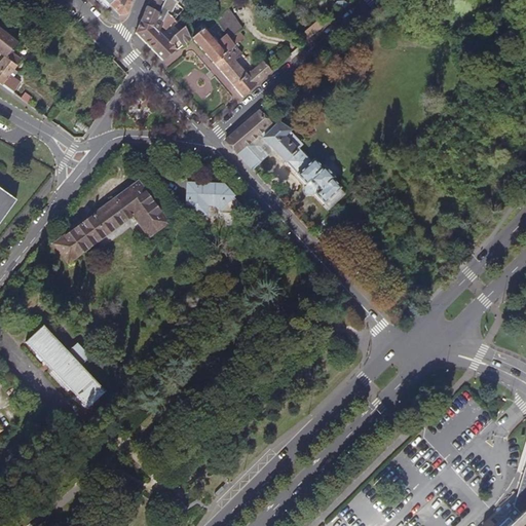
[(92,0),(105,13),(109,9),(99,0),(92,0)]
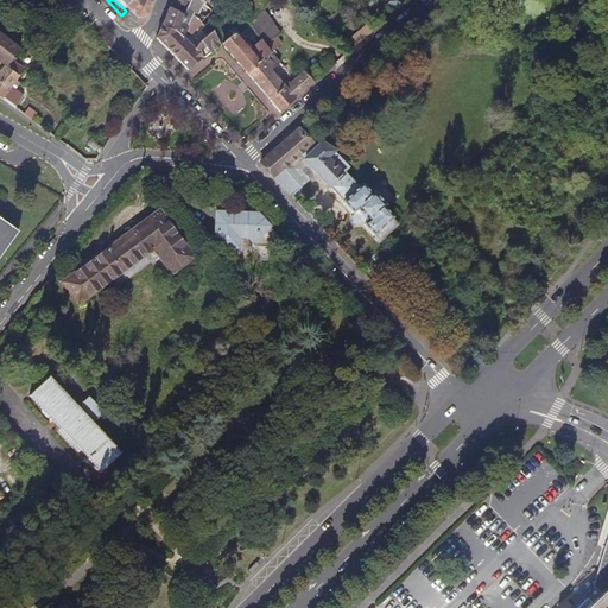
[(114,0),(126,11),(131,0),(114,0)]
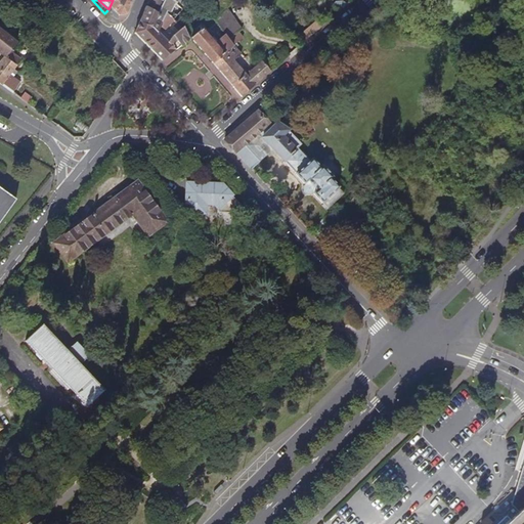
[(113,0),(108,9),(120,20),(128,19),(135,0),(113,0)]
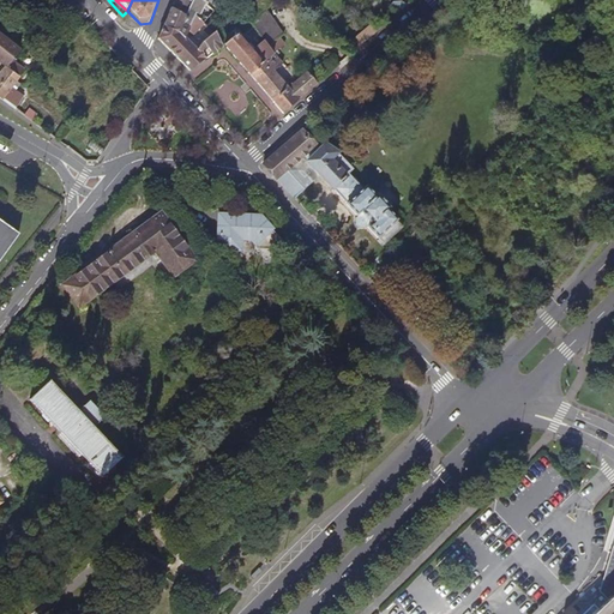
[(194,17),(203,24),(208,19),(215,11),(202,1),(202,0),(174,0),(164,25),(179,32),(185,40),(194,17)]
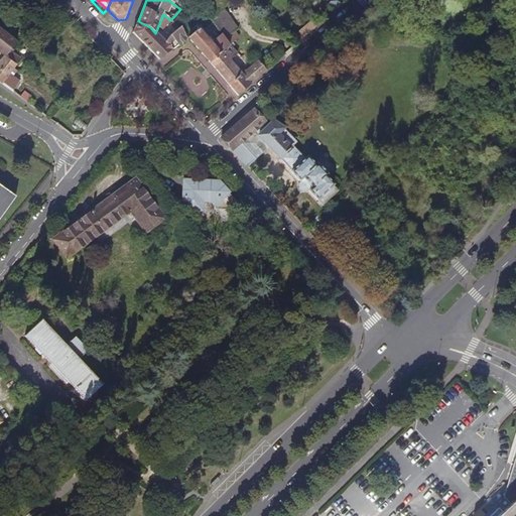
[(169,0),(169,1),(180,9),(182,12),(187,16),(191,4),(181,0),(169,0)]
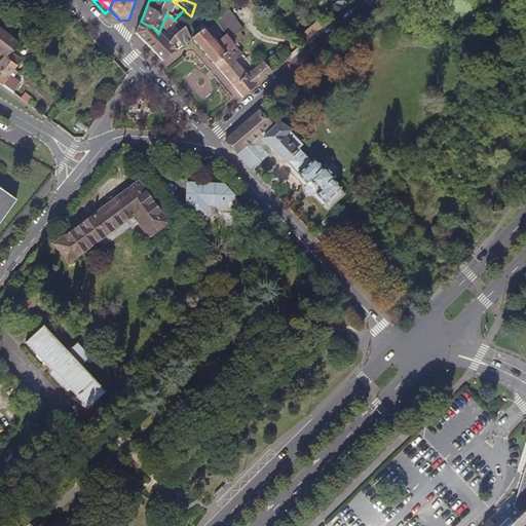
[(220,0),(210,13),(218,23),(229,9),(236,0),(220,0)]
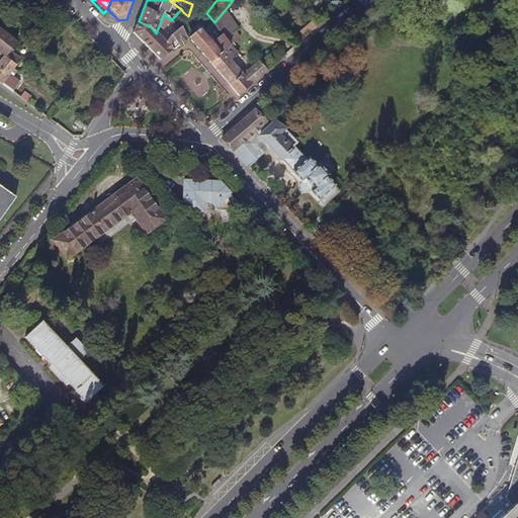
[(336,12),(344,5),(339,2),(332,3),(327,7),(336,12)]
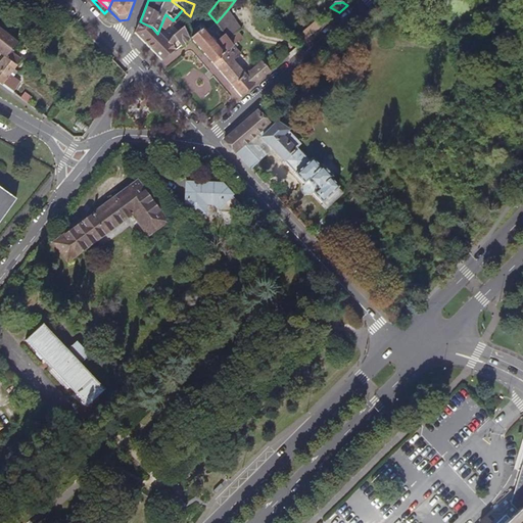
[(217,22),(226,36),(234,48),(214,64),(219,70),(241,97),(270,72),(262,62),(245,76),(233,61),(240,55),(235,49),(239,46),(237,44),(243,39),(239,33),(242,30),(241,29),(240,29),(228,9),(217,22)]
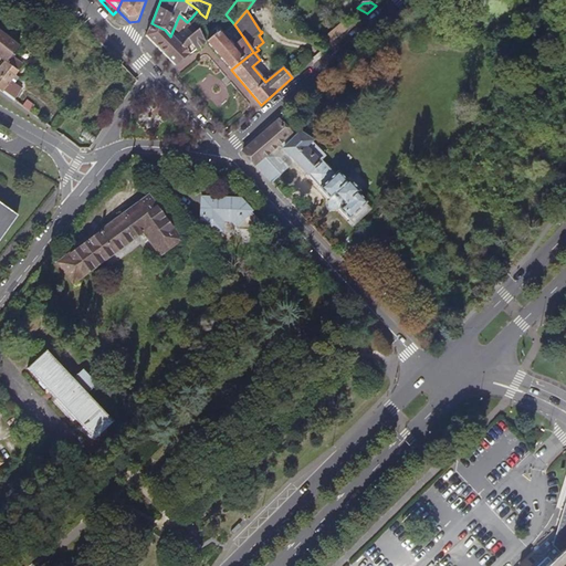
[(194,20),(199,25),(207,19),(206,18),(200,13),(194,20)]
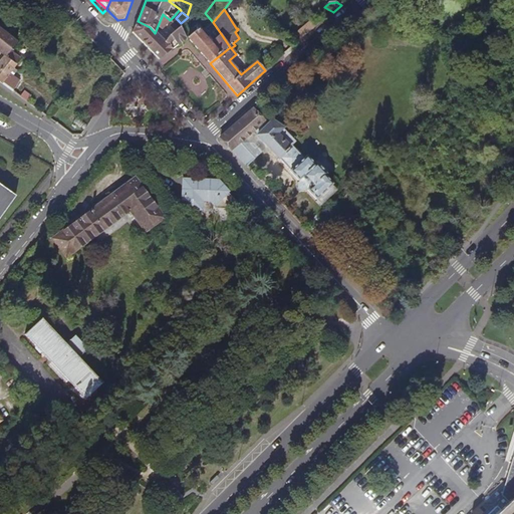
[(162,39),(157,35),(160,32),(170,21),(170,20),(163,14),(155,33),(150,27),(138,21),(134,33),(147,46),(160,59),(172,50),(164,41),(172,34),(171,32),(165,37),(162,39)]
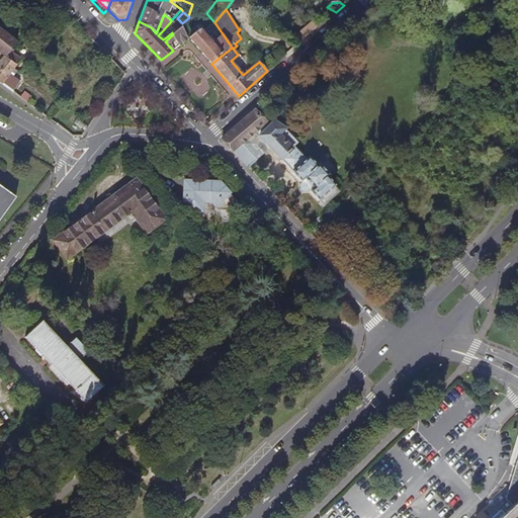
[(301,42),(318,28),(312,22),(295,36),(301,42)]
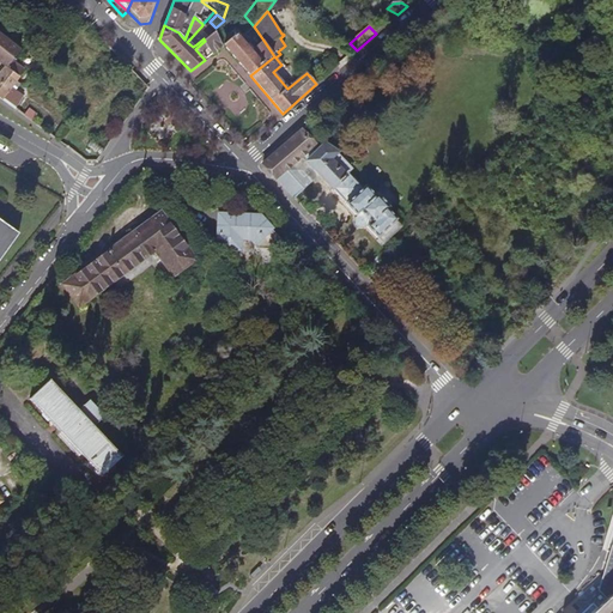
[(219,49),(222,48),(214,34),(212,35),(208,37),(207,38),(218,50),(219,49)]
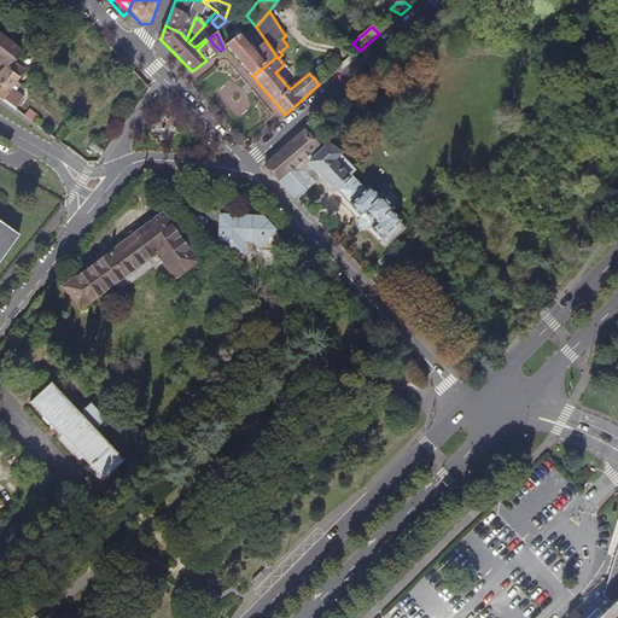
[(0,73),(0,99),(16,111),(24,97),(17,92),(21,86),(17,83),(25,71),(13,60),(19,52),(0,35),(0,63),(5,68),(0,73)]
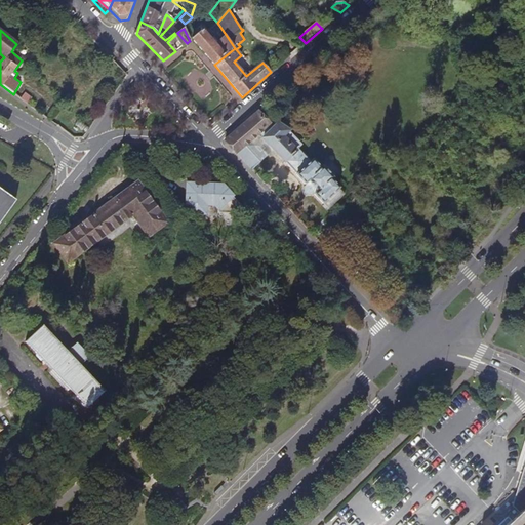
[(205,53),(214,65),(235,48),(227,36),(217,43),(208,33),(207,35),(202,30),(192,38),(205,53)]
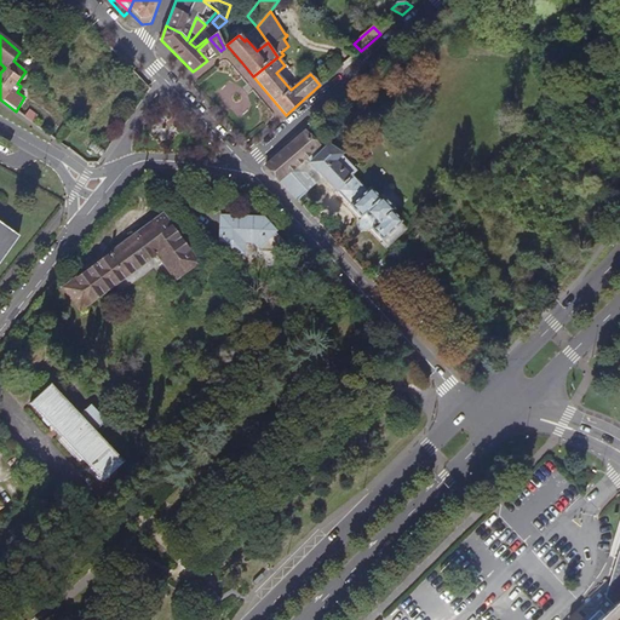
[(220,51),(210,39),(207,41),(197,50),(207,61),(220,51)]
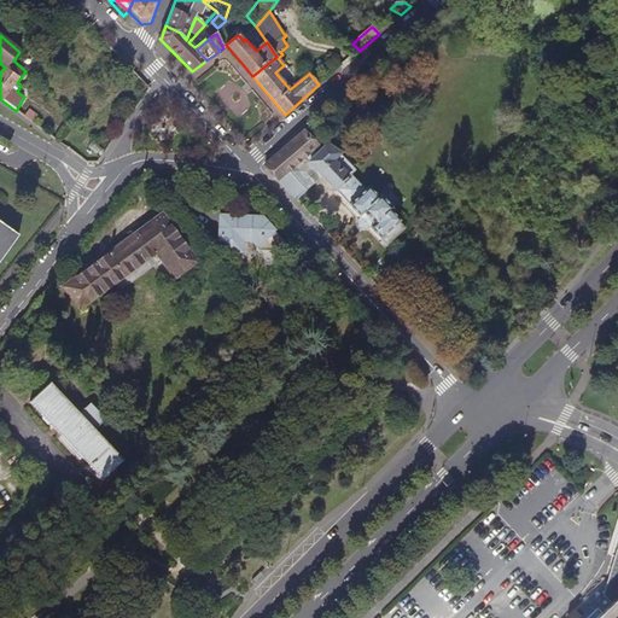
[(278,179),(297,199),(305,192),(287,173),(318,147),(304,132),(266,165),(278,179)]
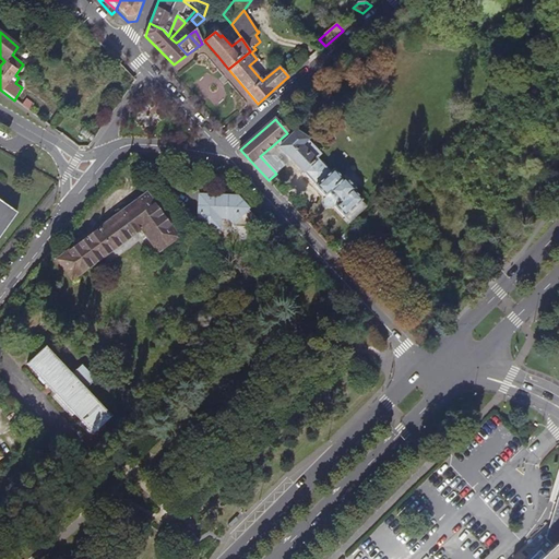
[(330,173),(319,159),(317,161),(304,145),(309,141),(309,140),(296,132),(281,146),(316,186),(325,198),(324,199),(324,203),(326,206),(331,207),(333,205),(345,217),(363,202),(363,201),(355,192),(343,179),(333,169),(330,173)]
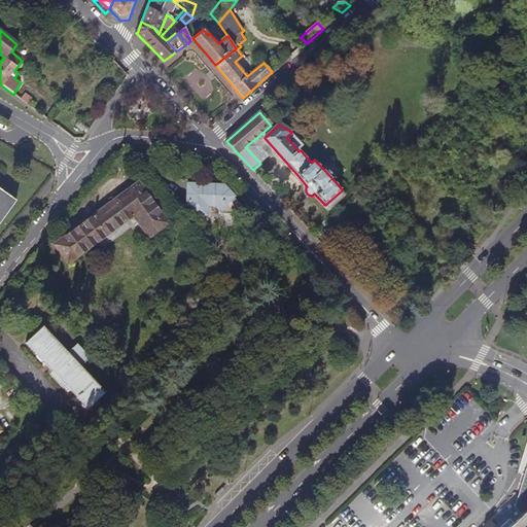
[(304,146),(291,133),(286,137),(299,151),(301,150),(304,146)]
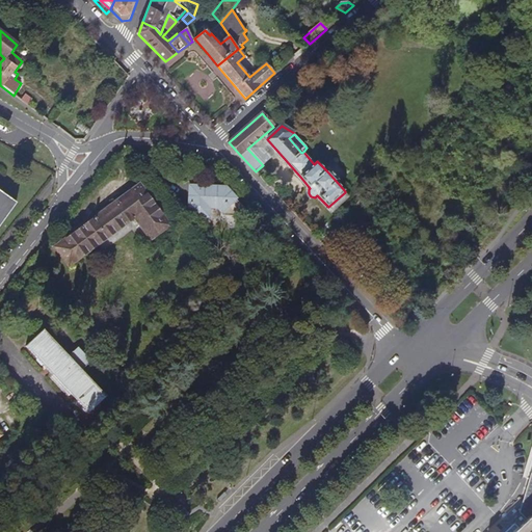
[(338,183),(343,177),(333,165),(326,170),(338,183)]
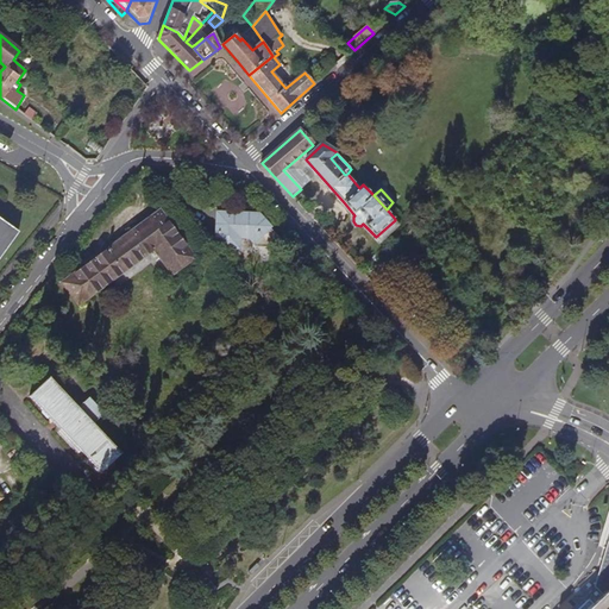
[(161,212),(63,283),(79,306),(155,250),(173,275),(194,258),(161,212)]
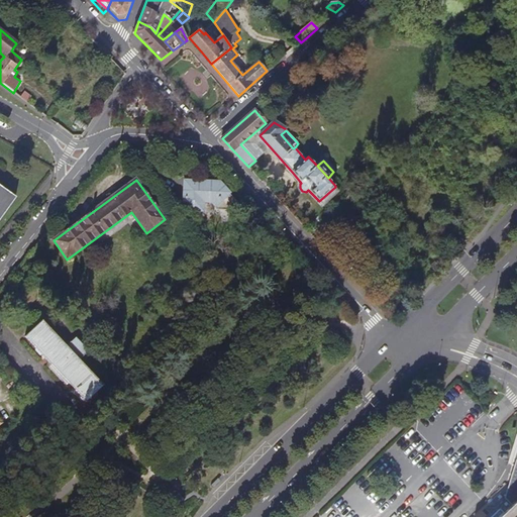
[(219,183),(185,181),(184,209),(202,210),(202,201),(212,201),(215,205),(215,209),(239,211),(239,205),(228,193),(219,183)]
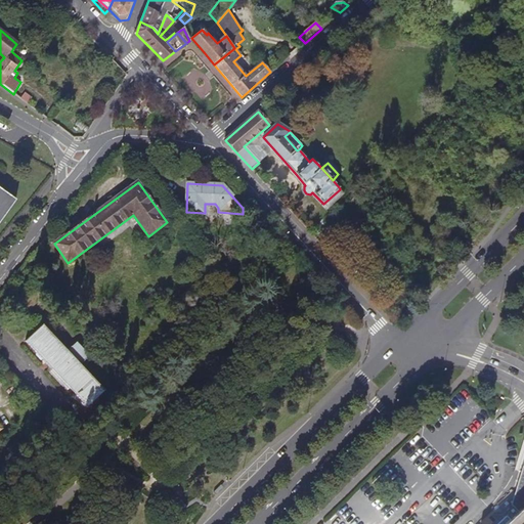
[(344,194),(340,189),(323,204),(329,209),(344,194)]
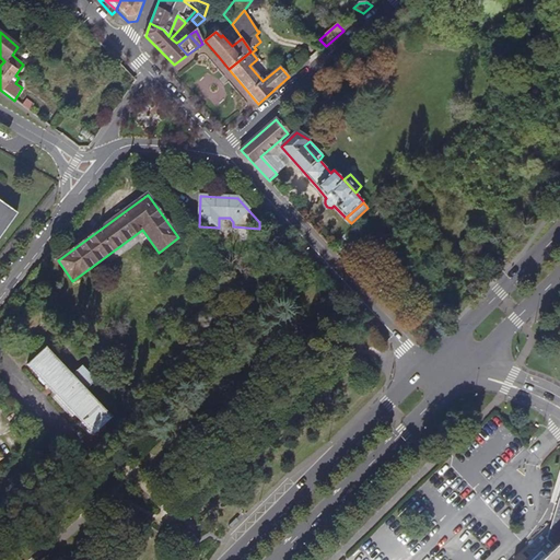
[(0,237),(15,217),(0,205),(0,237)]
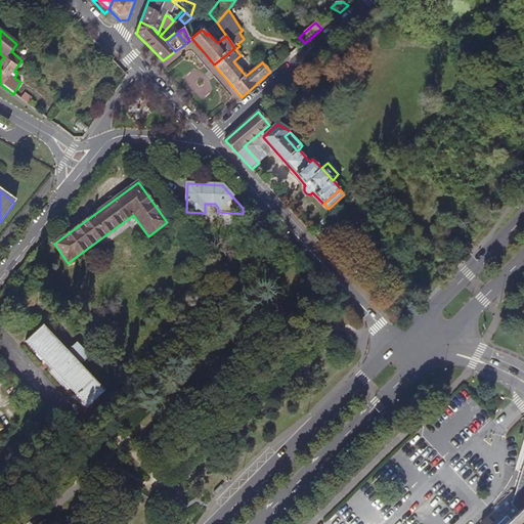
[(297,251),(292,245),(278,256),(285,262),(297,251)]
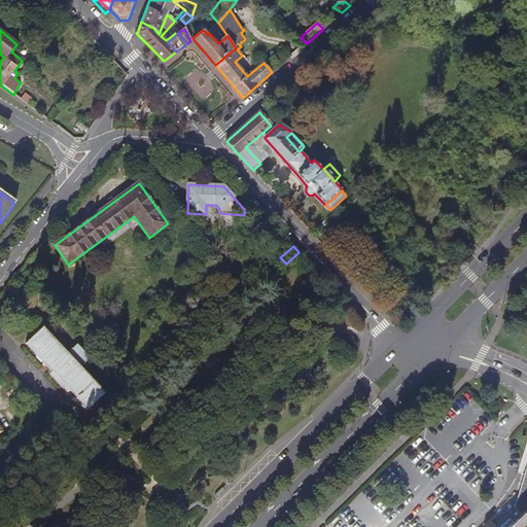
[(89,410),(105,393),(81,367),(91,358),(78,345),(68,353),(43,327),(26,344),(89,410)]
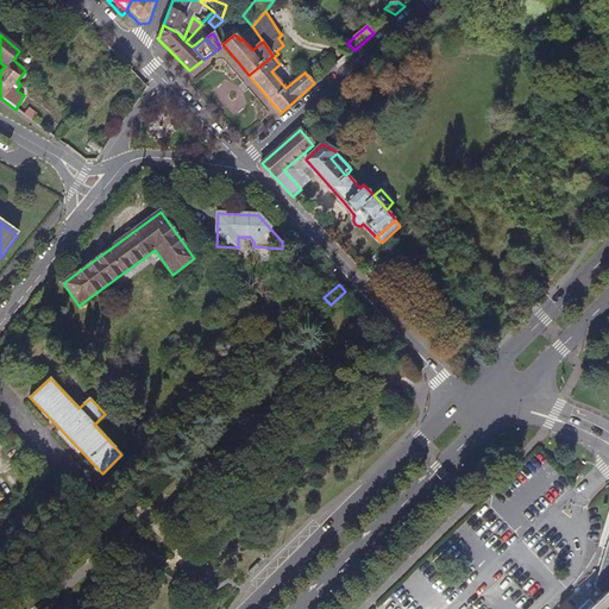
[(608,608),(608,540),(596,585),(604,595),(589,608),(608,608)]
